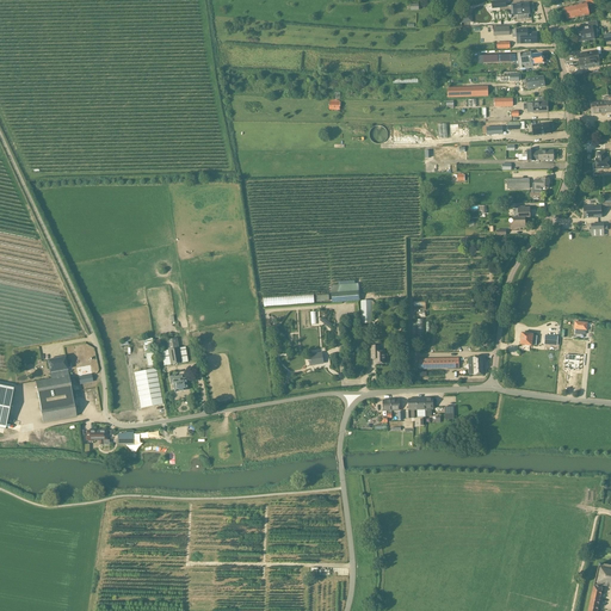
[(529,2),(513,5),(513,6),(511,6),(512,14),(514,14),(514,16),(518,14),(518,19),(529,19),(529,13),(530,13),(529,2)]
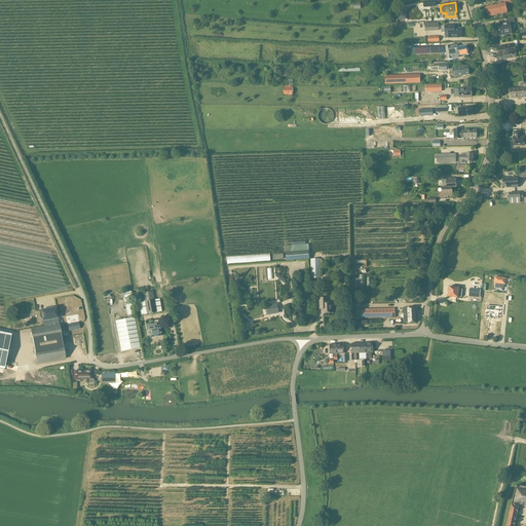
[(488,16),(494,15),(508,12),(505,5),(504,2),(486,6),(488,16)]
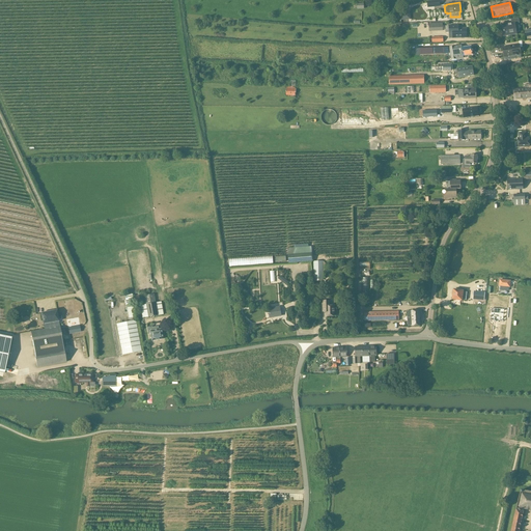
[(520,24),(519,18),(510,19),(511,24),(506,25),(506,26),(502,27),(503,36),(516,34),(516,32),(520,32),(519,25),(515,26),(515,24),(520,24)]
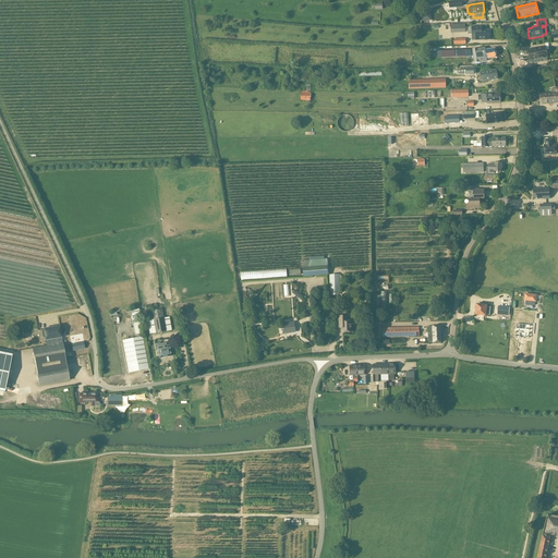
[(490,39),(490,31),(482,31),(482,26),(472,26),(472,36),(472,40),(476,40),(490,39)]
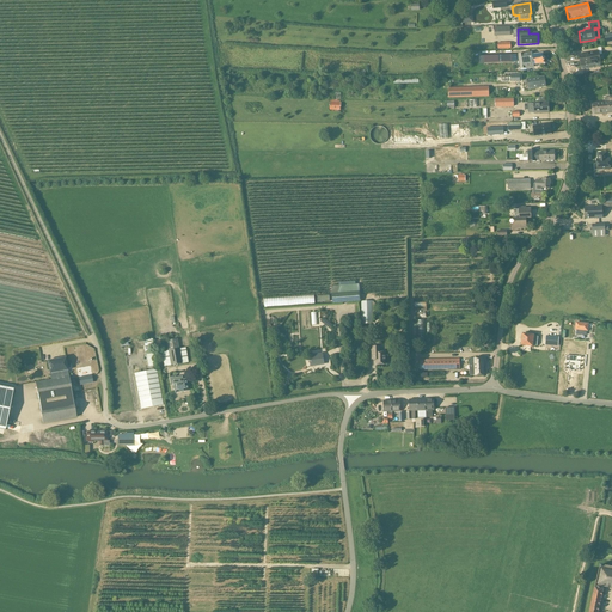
[(599,51),(588,53),(589,57),(592,57),(593,63),(600,62),(599,51)]
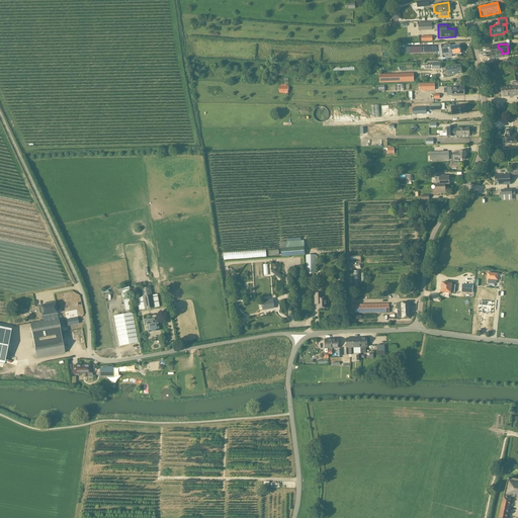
[(445,58),(452,57),(451,54),(459,53),(458,46),(450,47),(449,45),(443,46),(443,45),(438,46),(440,59),(445,58)]
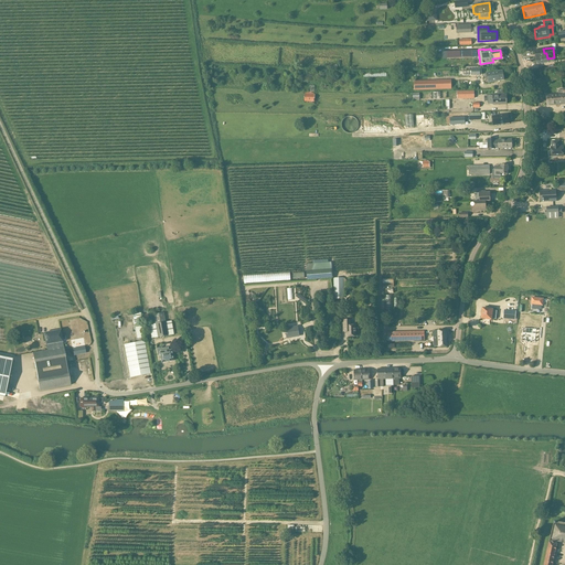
[(536,61),(539,61),(539,64),(548,63),(547,59),(546,53),(544,53),(543,49),(534,50),(536,61)]
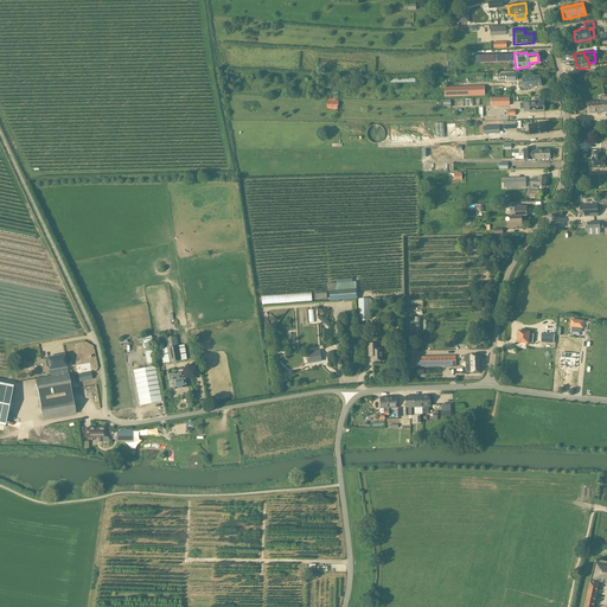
[(542,85),(540,76),(523,78),(524,88),(542,85)]
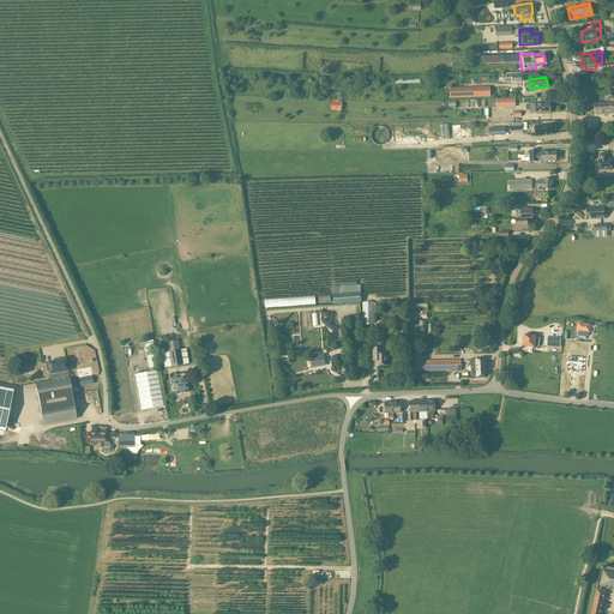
[(491,97),(491,86),(450,88),(450,98),(491,97)]
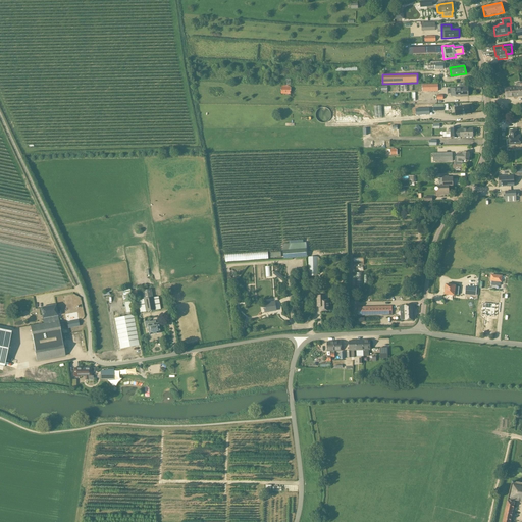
[(506,98),(521,96),(521,81),(519,81),(520,87),(505,88),(506,98)]
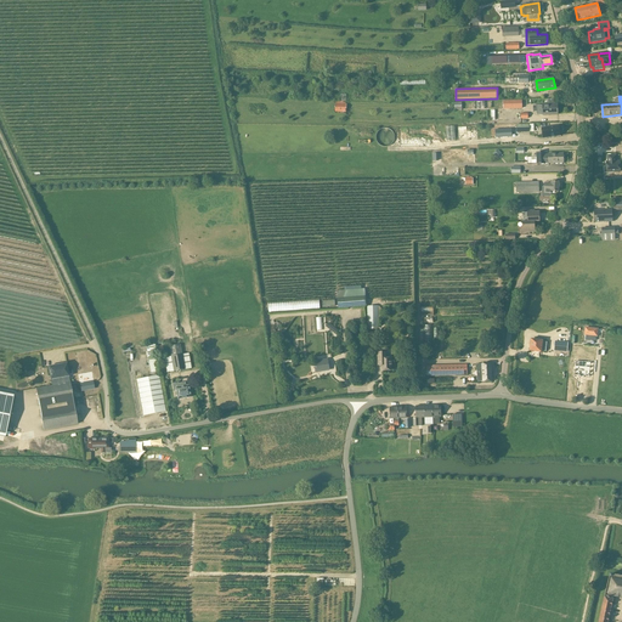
[(334,112),(346,112),(346,103),(346,102),(335,102),(335,103),(334,112)]
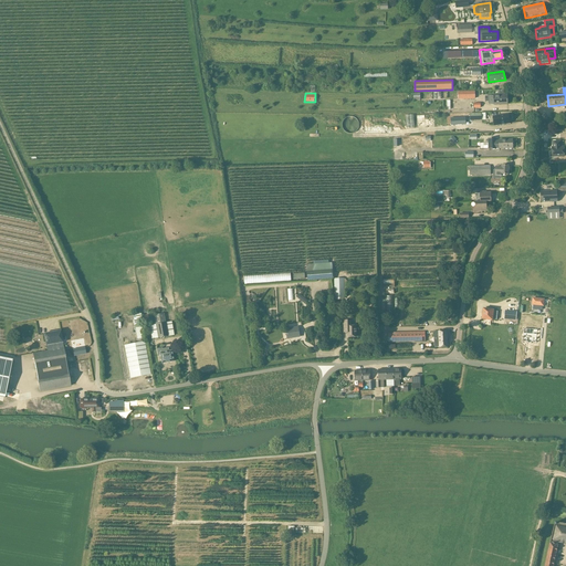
[(494,104),(500,104),(507,104),(507,95),(493,95),(493,96),(489,96),(489,104),(494,104)]
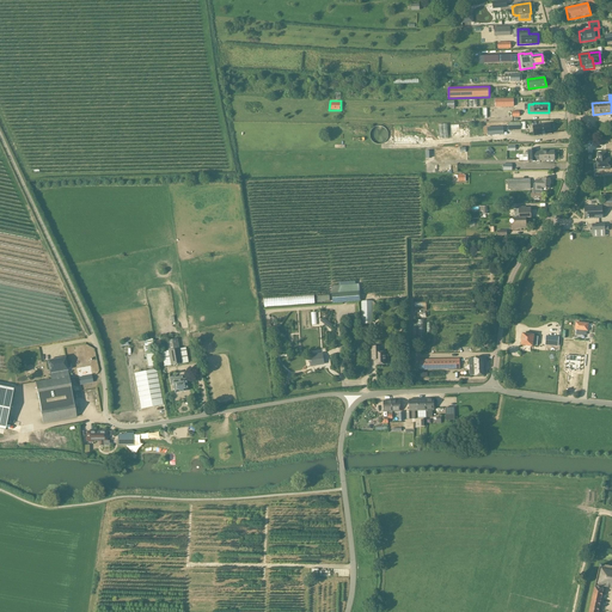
[(469,135),(467,123),(450,124),(451,136),(469,135)]
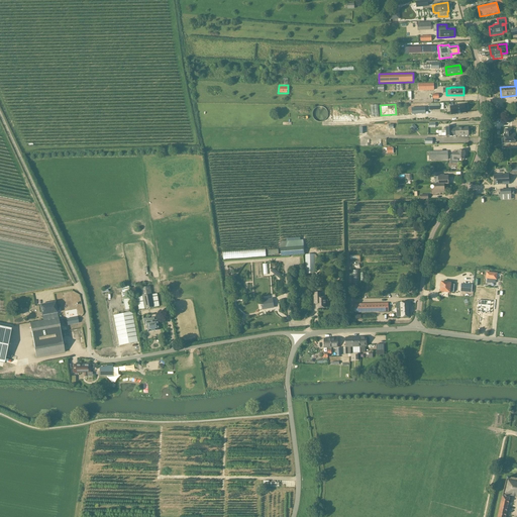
[(467,112),(464,104),(449,106),(451,115),(467,112)]
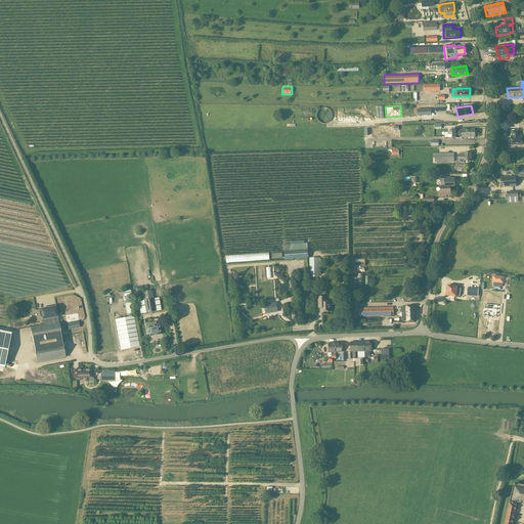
[(462,129),(462,130),(459,130),(459,128),(452,128),(452,133),(448,133),(448,138),(460,137),(462,137),(475,137),(475,129),(462,129)]
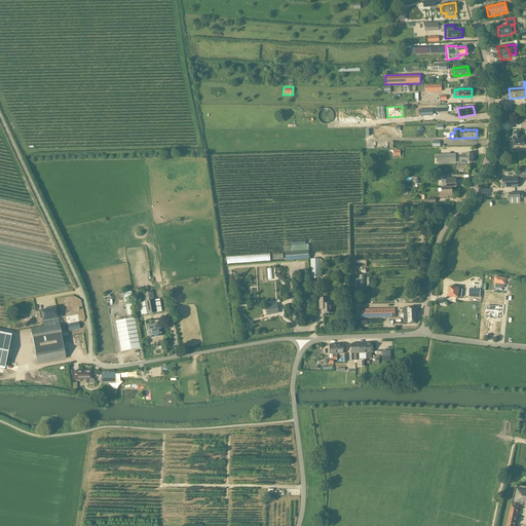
[(525,145),(524,137),(521,137),(521,130),(514,132),(514,140),(513,140),(513,145),(525,145)]
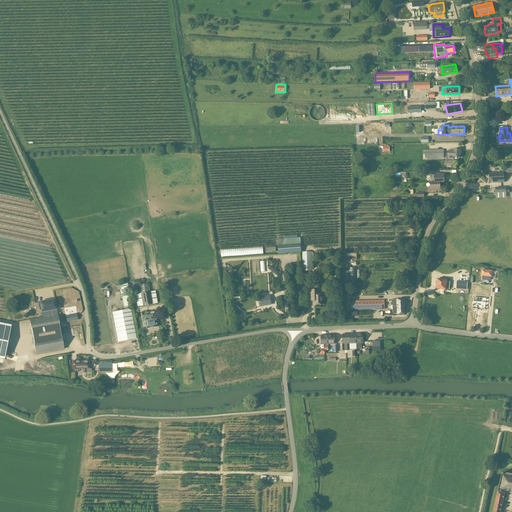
[(443,165),(449,165),(449,159),(454,159),(454,158),(460,158),(460,149),(454,149),(453,151),(448,151),(448,159),(444,159),(443,165)]
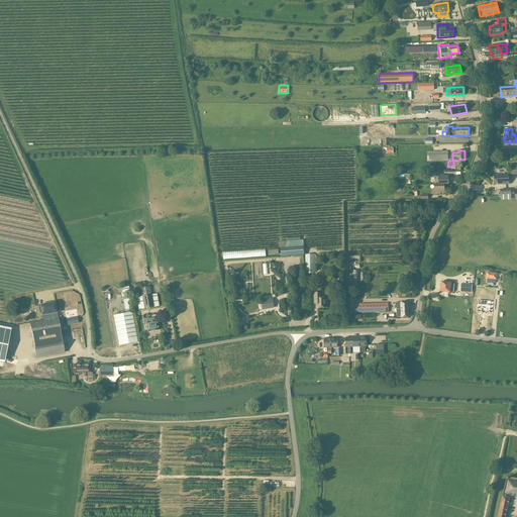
[(448,160),(448,151),(429,151),(429,161),(448,160)]
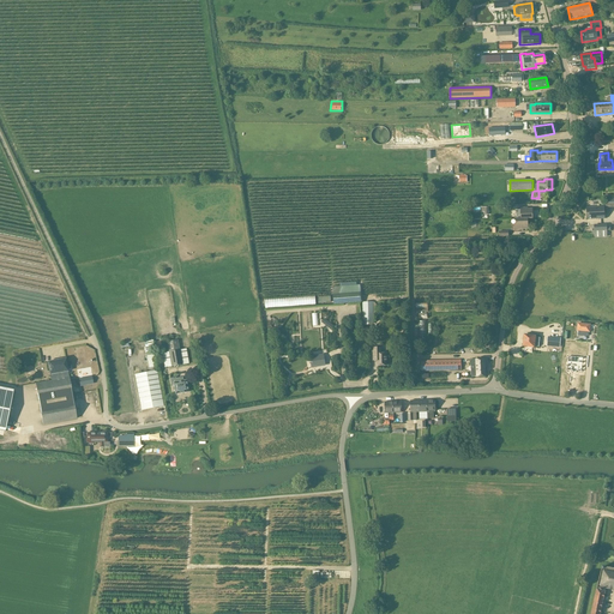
[(587,220),(605,218),(605,215),(609,215),(608,209),(605,209),(605,206),(587,208),(587,220)]
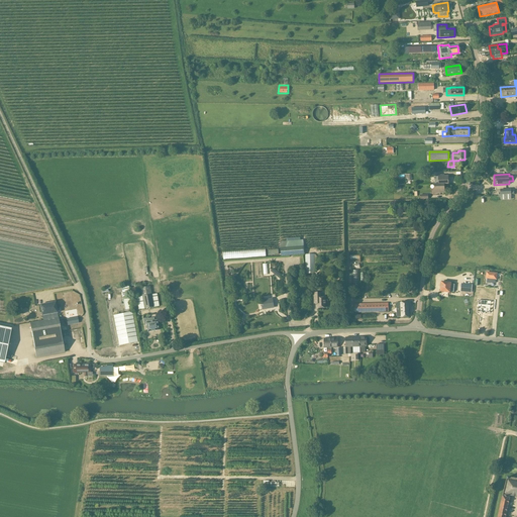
[(434,184),(448,183),(448,176),(438,177),(438,178),(434,178),(434,184)]
